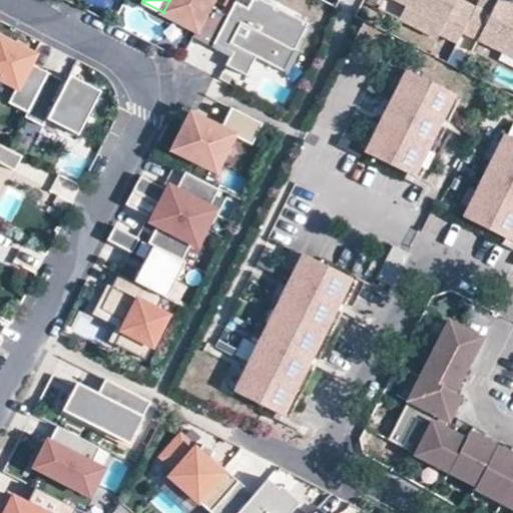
[(193,36),(213,46),(214,44),(228,15),(211,6),(213,0),(169,0),(163,12),(184,23),(186,18),(193,21),(190,26),(196,29),(193,36)]
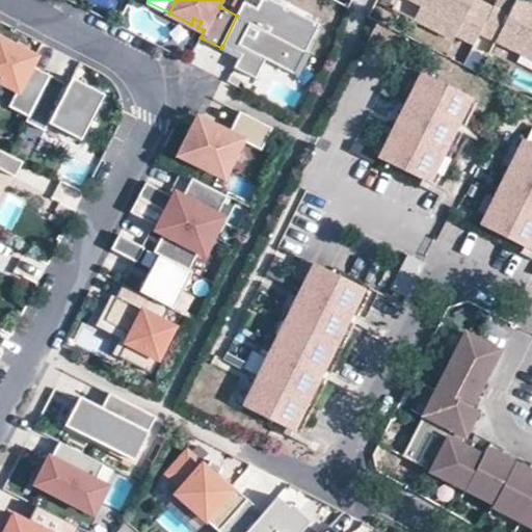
[(262,0),(258,7),(245,1),(237,16),(222,46),(237,53),(237,52),(243,55),(241,58),(236,68),(257,78),(267,58),(296,74),(308,51),(321,23),(275,0),(262,0)]
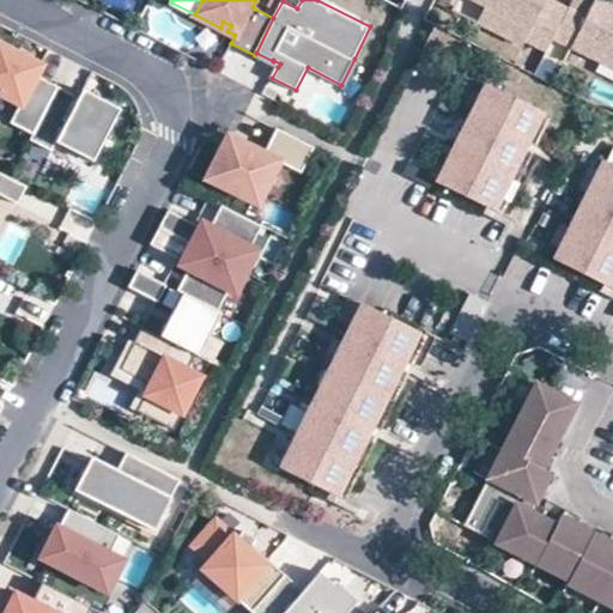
[(552,37),(568,8),(551,0),(472,0),(485,6),(530,29),(525,40),(546,50),(552,37)]
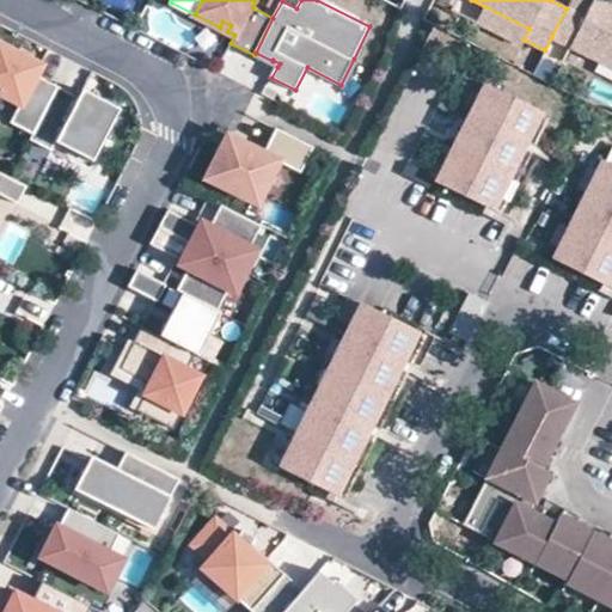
[(567,7),(567,8),(551,37),(611,67),(611,2),(606,0),(592,0),(583,17),(567,7)]
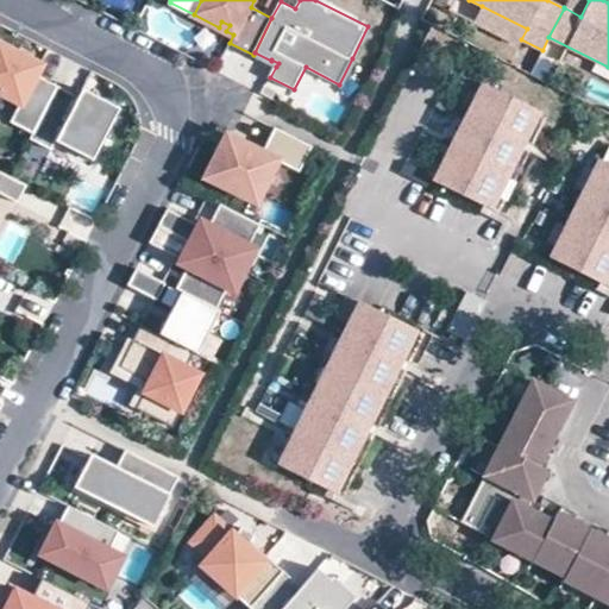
[(519,44),(521,39),(527,29),(482,6),(473,22),(519,44)]
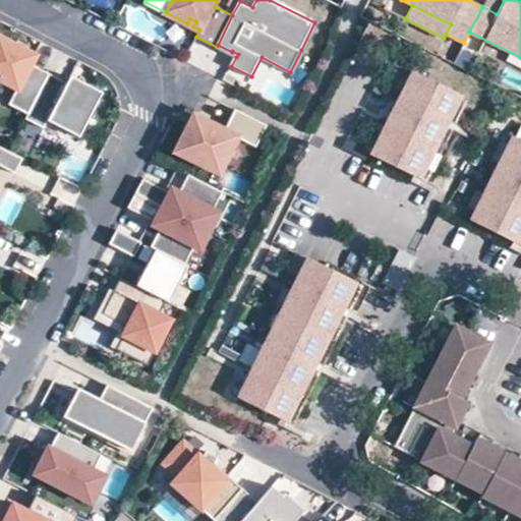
[(189,18),(187,23),(193,26),(196,21),(189,18)]
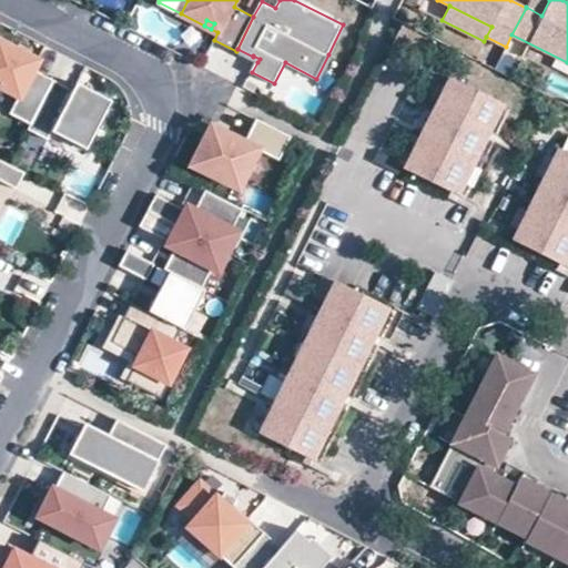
[(41,61),(0,39),(0,85),(21,97),(12,114),(33,125),(57,81),(37,70),(41,61)]
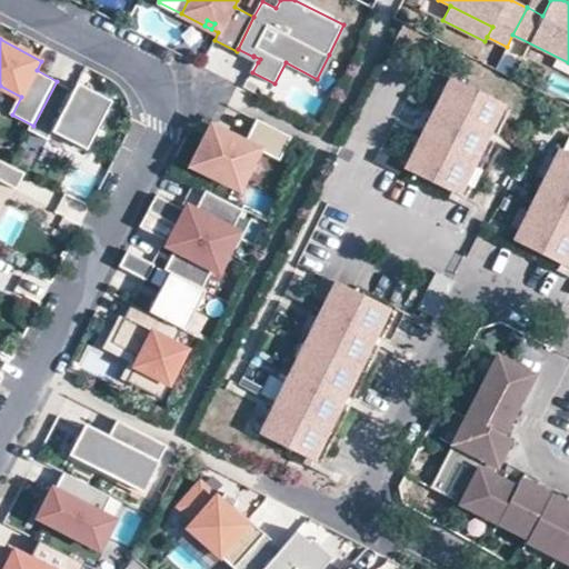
[(238,49),(237,51),(258,62),(260,59),(253,56),(253,57),(238,49)]
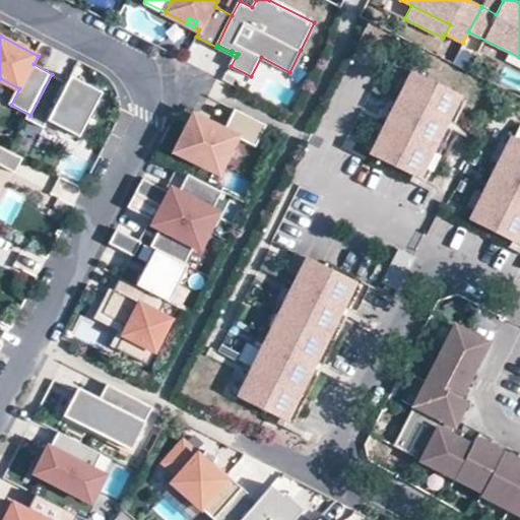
[(301,50),(289,72),(294,74),(305,52),(301,50)]
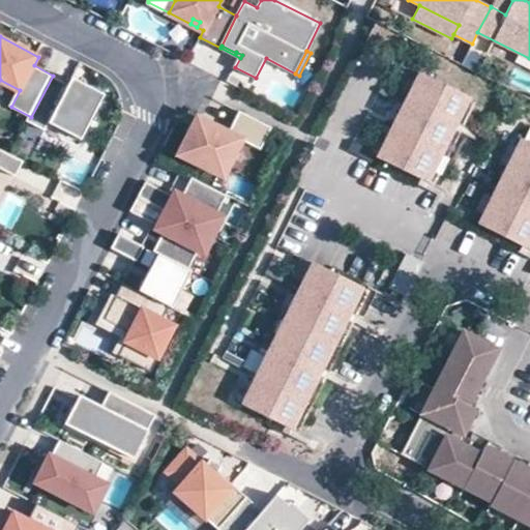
[(476,99),(420,72),(379,158),(434,186),(476,99)]
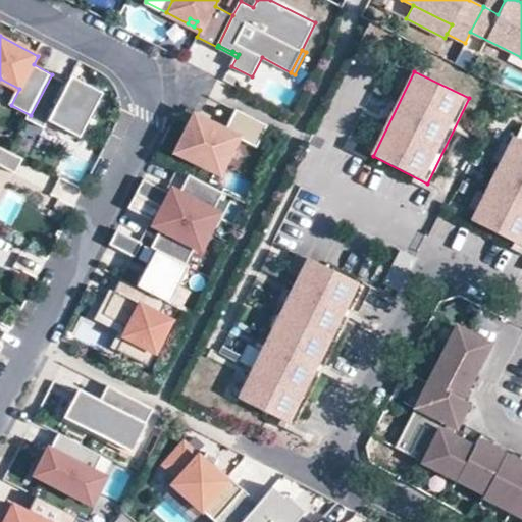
[(70,84),(52,74),(31,115),(29,119),(47,128),(50,121),(82,138),(105,93),(73,76),(70,84)]
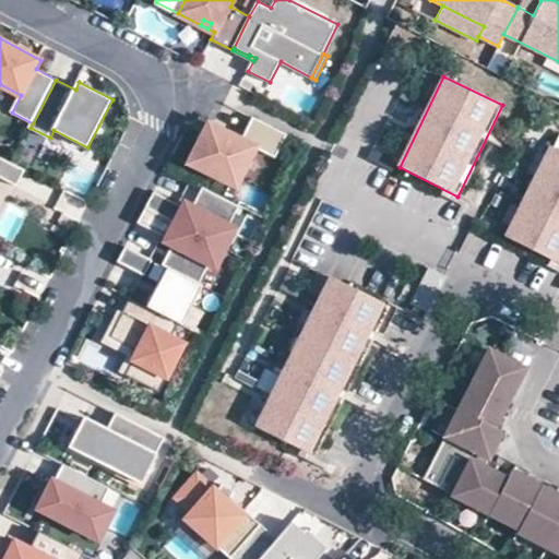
[(276,157),(288,134),(254,117),(242,140),(210,123),(189,163),(236,187),(257,147),(276,157)]
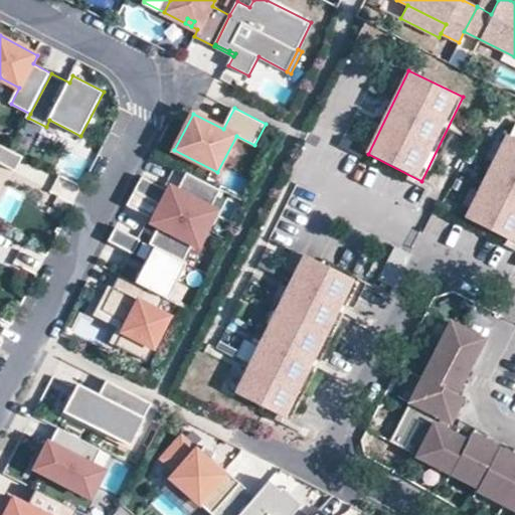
[(514,120),(467,218),(514,240),(514,120)]
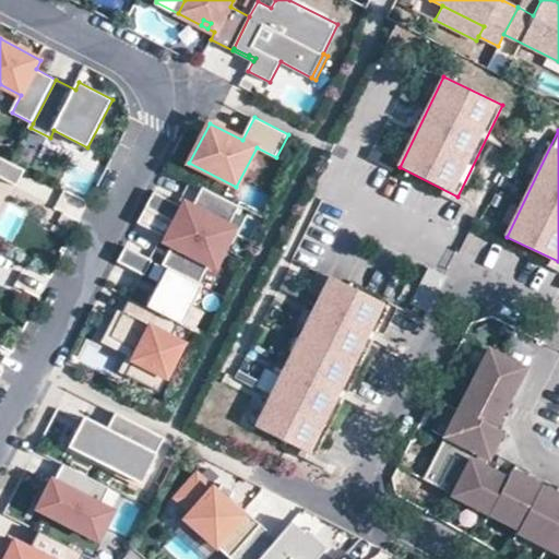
[(0,176),(20,187),(28,170),(0,156),(0,176)]
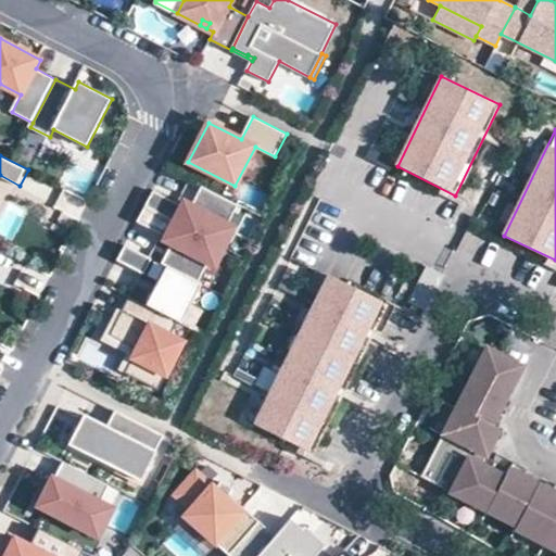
[(148,206),(227,248),(235,230),(229,227),(240,205),(204,187),(194,205),(187,202),(185,205),(156,191),(148,206)]
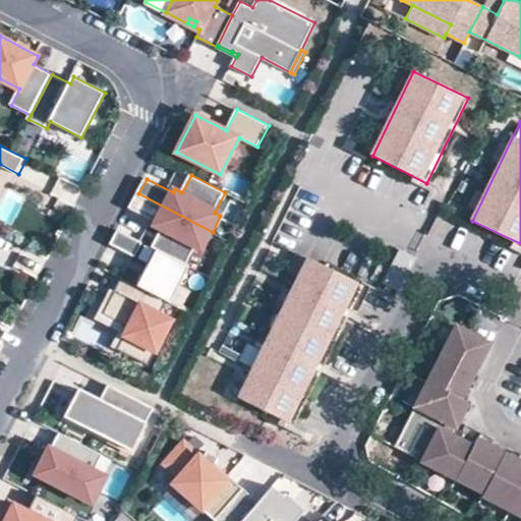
[(59,178),(52,196),(75,206),(82,187),(59,178)]
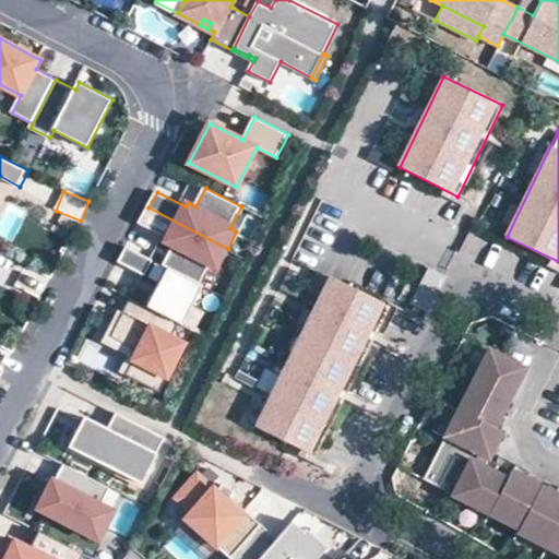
[(170,268),(202,284),(211,265),(217,269),(228,249),(149,207),(141,224),(169,238),(167,242),(175,246),(165,265),(170,268)]
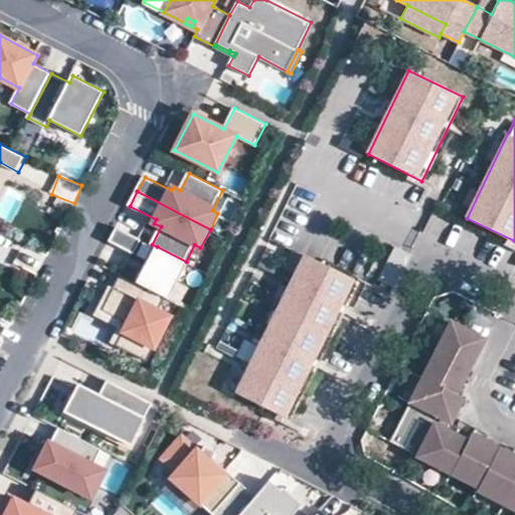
[(144,240),(119,227),(112,241),(137,254),(144,240)]
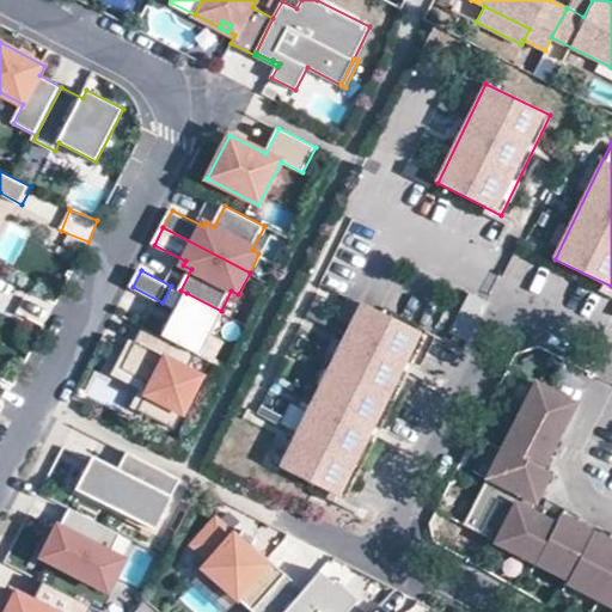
[(41,325),(53,306),(30,292),(18,312),(41,325)]
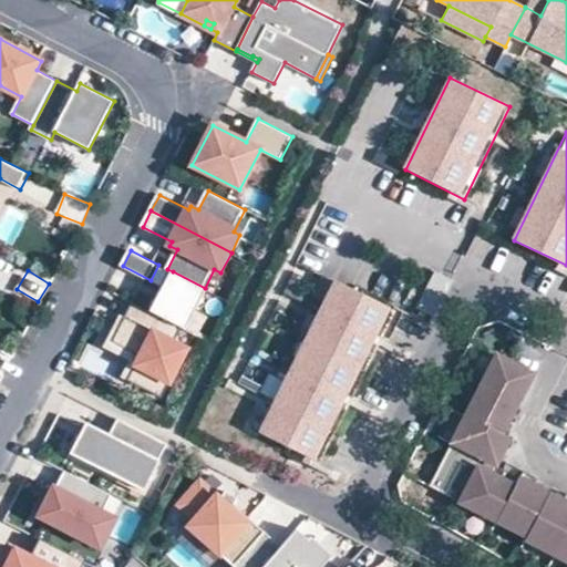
[(173,271),(153,311),(184,328),(187,330),(208,290),(205,288),(173,271)]
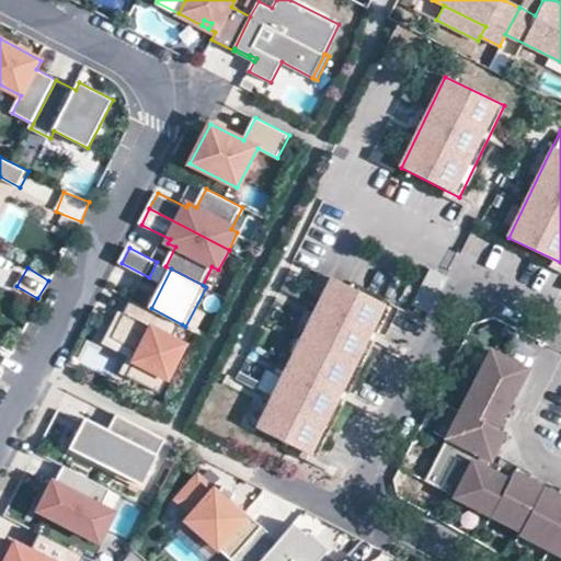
[(333,283),(261,433),(320,461),(392,311),(333,283)]
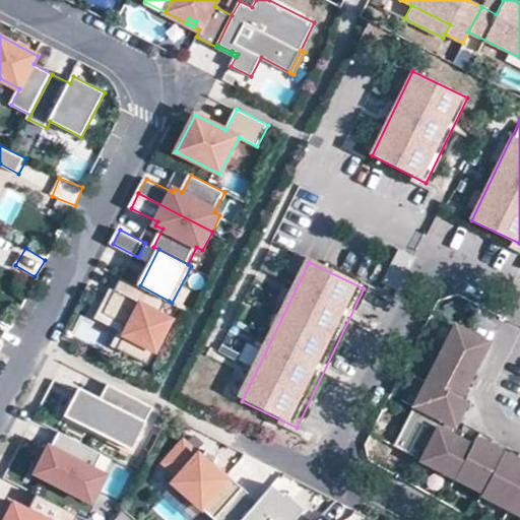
[(140,285),(124,277),(106,314),(131,327),(120,349),(150,365),(174,320),(161,314),(169,301),(140,285)]
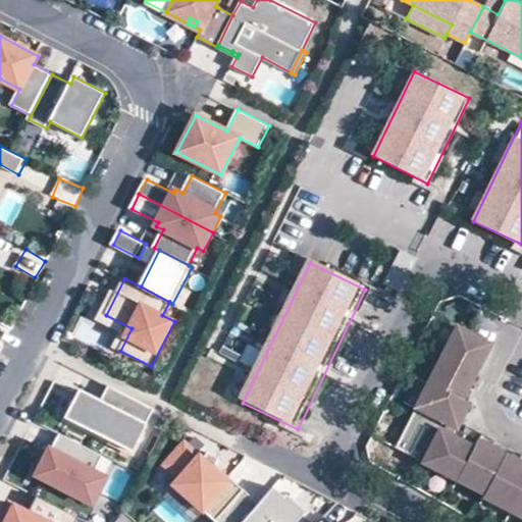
[(132,328),(106,315),(102,322),(121,332),(114,348),(120,351),(132,328)]
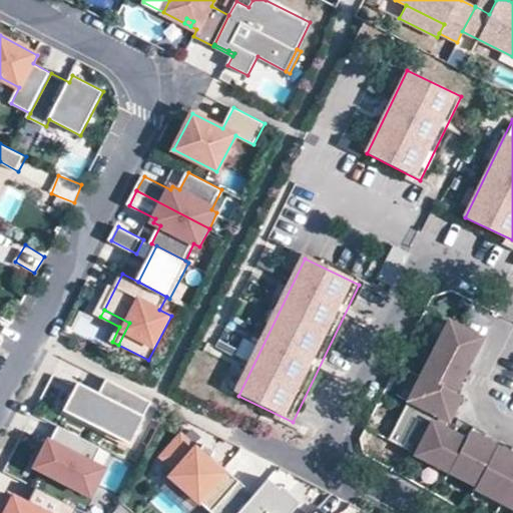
[(0,336),(6,338),(8,321),(0,320),(0,336)]
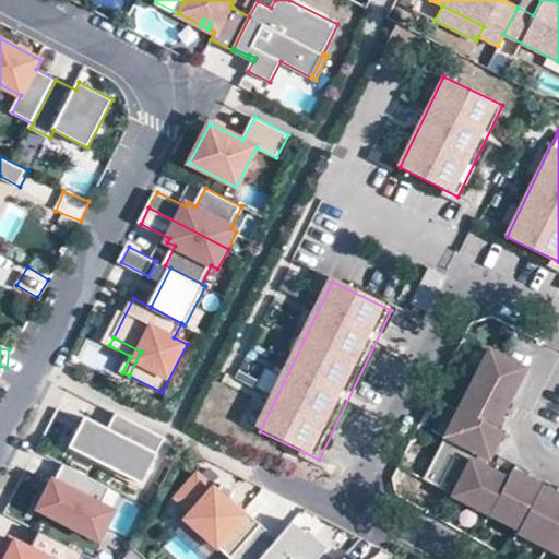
[(558,483),(558,485),(544,477),(530,471),(533,464),(502,449),(495,463),(488,460),(501,432),(494,429),(524,368),(487,349),(423,480),(452,495),(451,496),(489,514),(518,530),(516,532),(558,552),(558,483)]
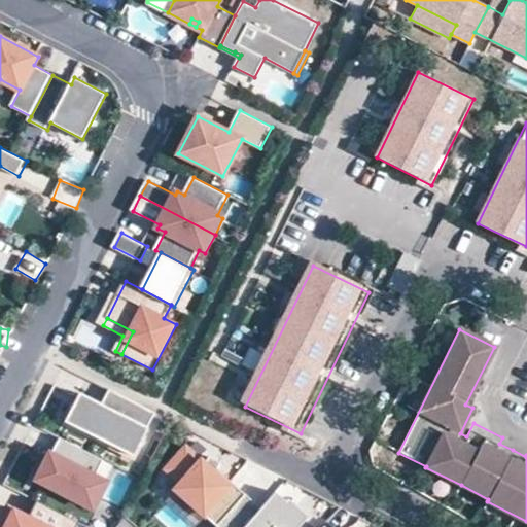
[(101,403),(79,392),(65,421),(133,455),(154,412),(109,388),(101,403)]
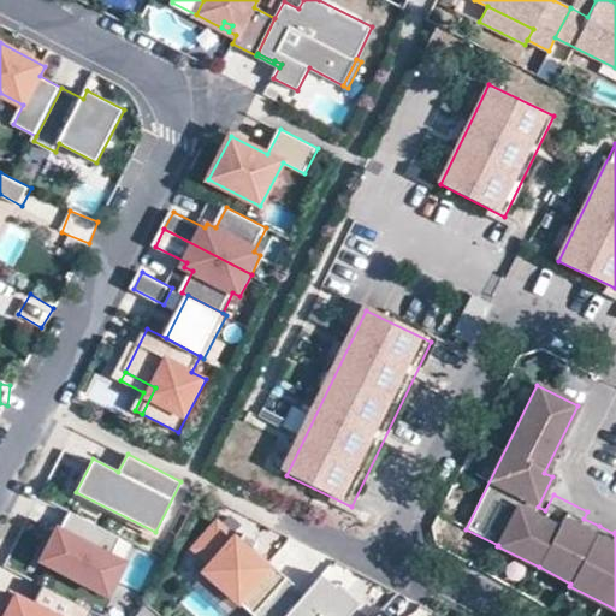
[(57,528),(40,560),(106,593),(123,562),(110,555),(119,537),(69,510),(59,529),(57,528)]
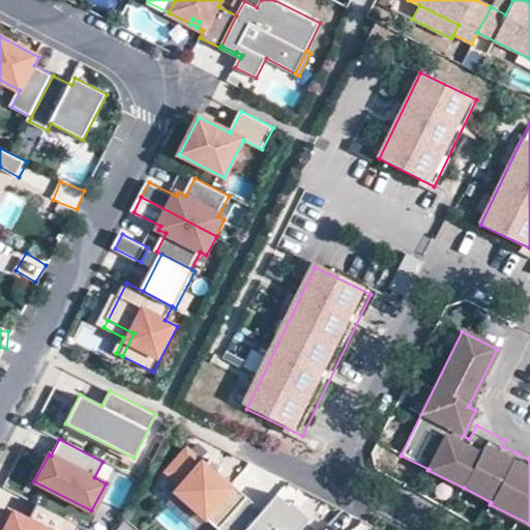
[(227,478),(224,481),(215,474),(217,470),(221,464),(209,458),(205,465),(186,448),(167,471),(181,483),(175,491),(217,528),(246,496),(227,478)]
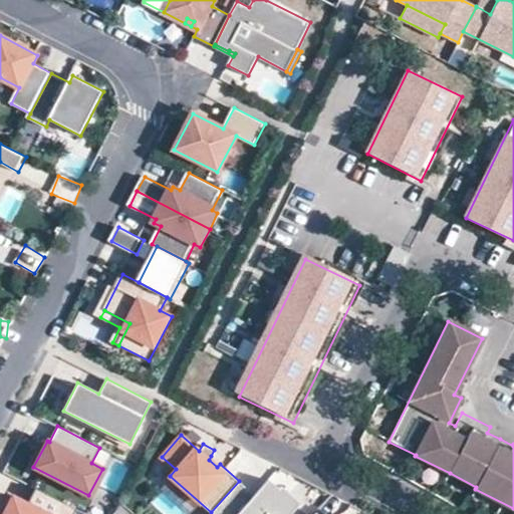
[(217,467),(220,464),(211,456),(209,460),(217,467)]
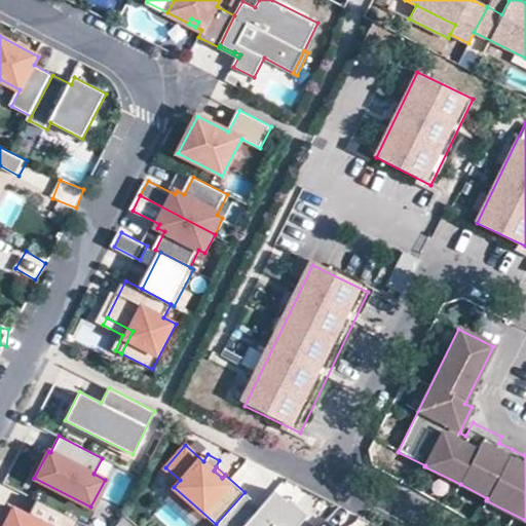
[(260,505),(245,492),(216,524),(214,525),(296,525),(307,514),(287,496),(285,499),(282,502),(277,498),(280,495),(274,490),(260,505)]
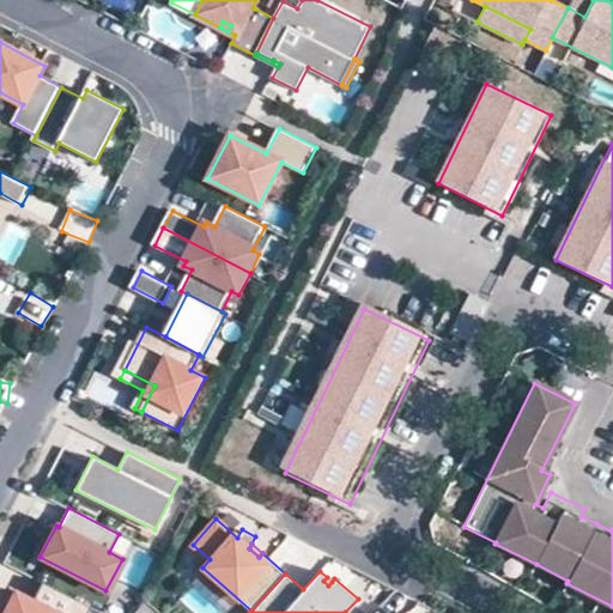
[(13,608),(8,606),(4,612),(93,612),(96,608),(42,581),(31,601),(20,595),(13,608)]
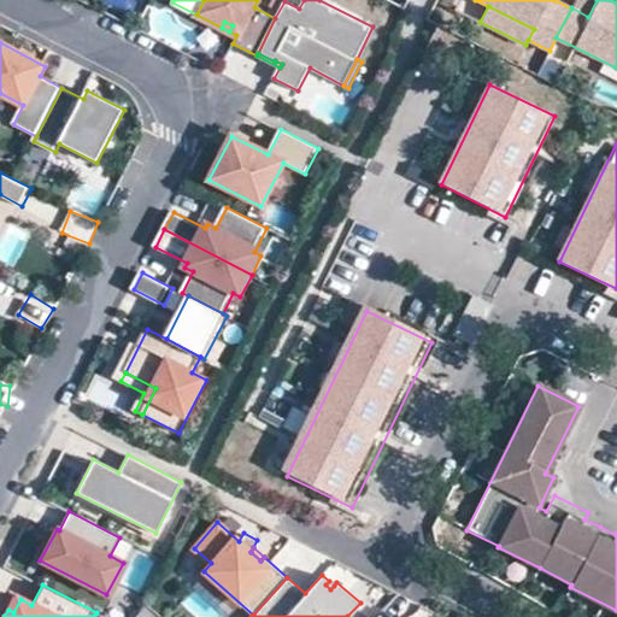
[(15,595),(9,610),(13,612),(21,599),(15,595)]
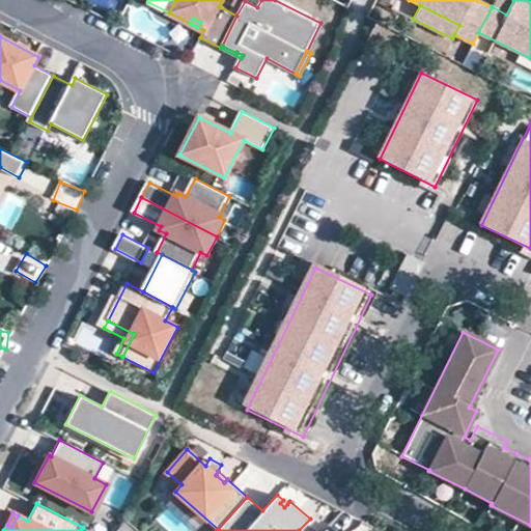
All buildings are outlined.
